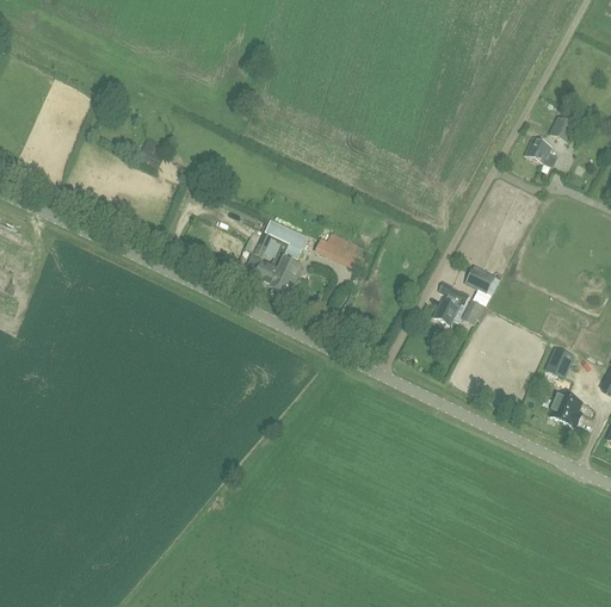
[(550,132),(568,141),(576,123),(559,115),(550,132)]
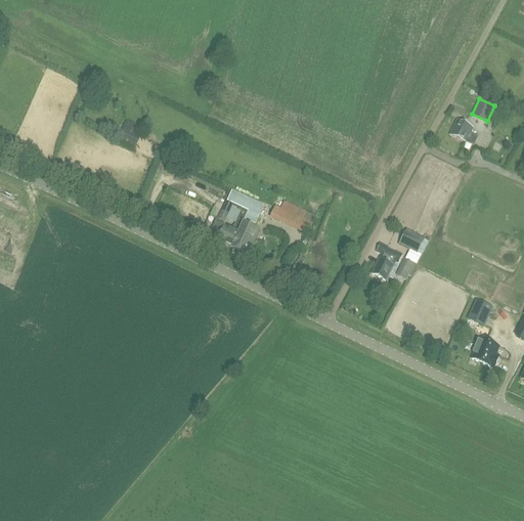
[(471,131),(473,125),(457,117),(450,132),(466,139),(474,142),(478,134),(471,131)]
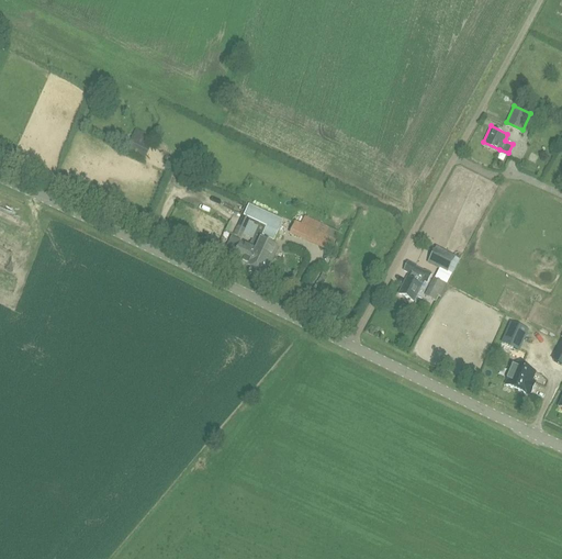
[(125,148),(144,157),(153,140),(133,131),(125,148)]
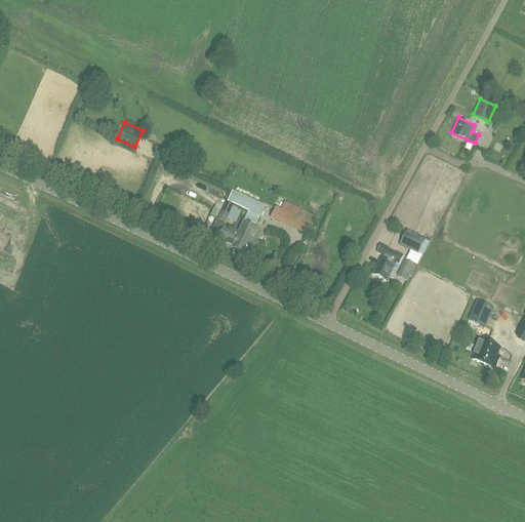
[(260,228),(243,221),(245,217),(255,222),(261,206),(231,193),(228,198),(221,209),(218,216),(225,219),(228,212),(232,205),(240,209),(233,227),(226,224),(218,239),(233,244),(232,245),(247,251),(251,241),(254,242),(260,228)]
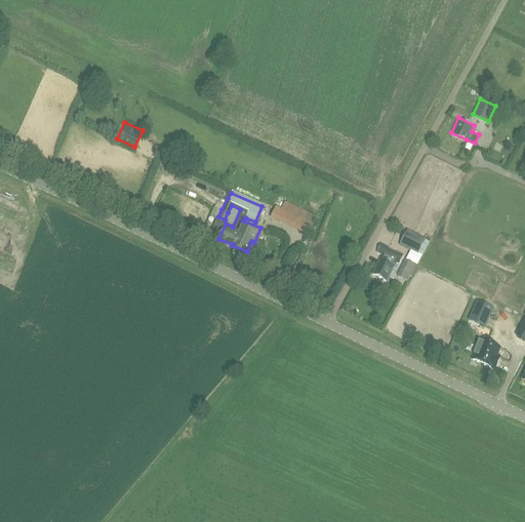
[(285,223),(290,212),(275,205),(270,216),(285,223)]
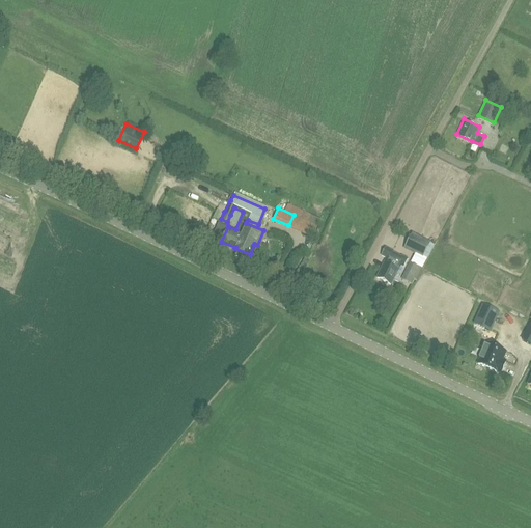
[(311,235),(316,224),(305,220),(300,230),(311,235)]
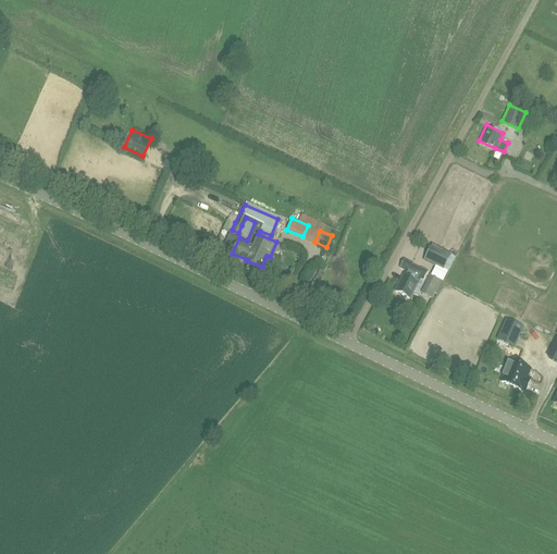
[(433,242),(425,257),(444,267),(452,251),(433,242)]
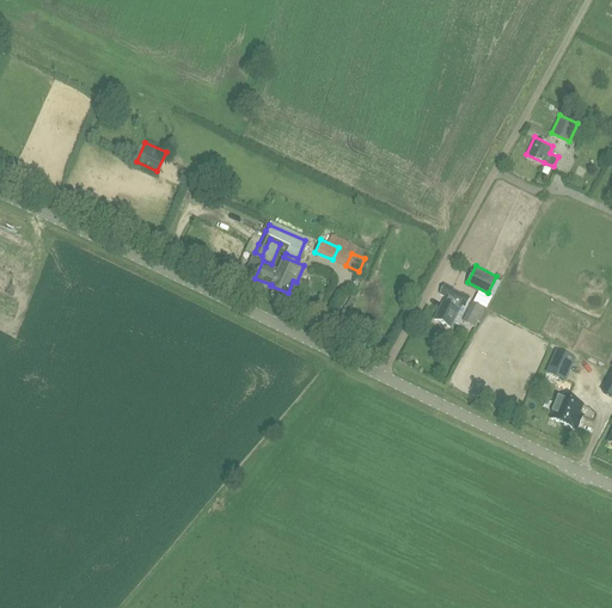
[(453,288),(454,286),(445,281),(440,292),(446,295),(461,302),(465,305),(471,294),(464,290),(463,293),(453,288)]
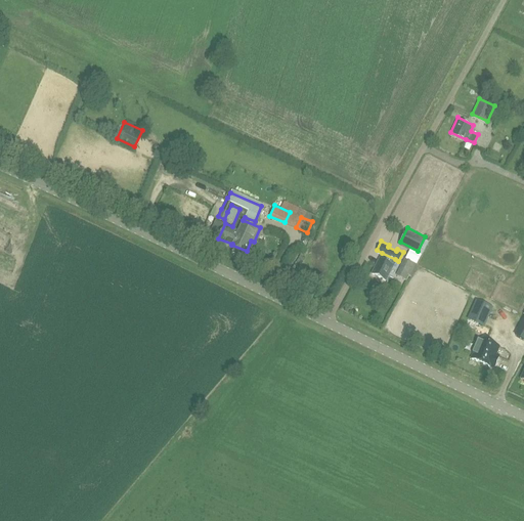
[(373,271),(386,277),(395,259),(382,253),(373,271)]
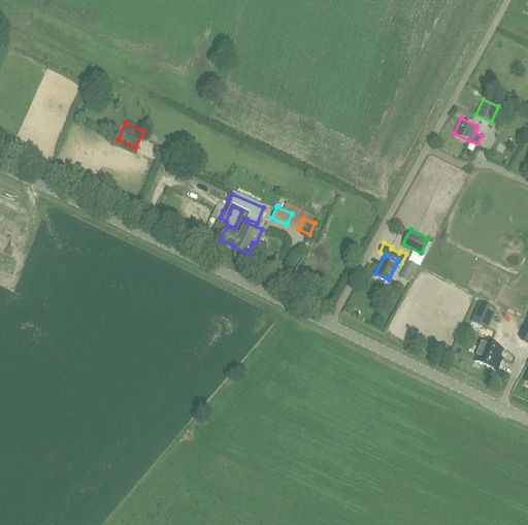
[(409,274),(417,260),(410,257),(403,271),(409,274)]
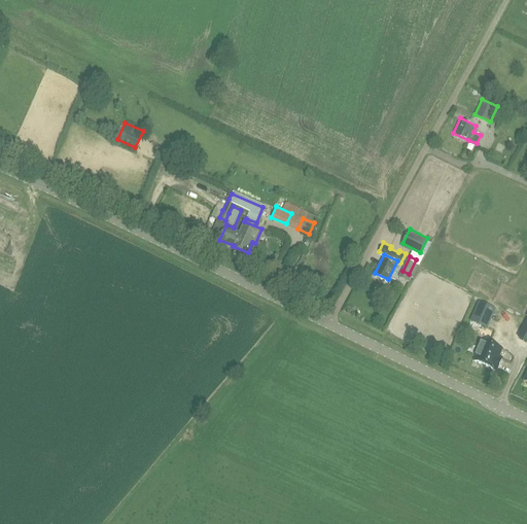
[(471,320),(485,326),(493,306),(480,301),(471,320)]
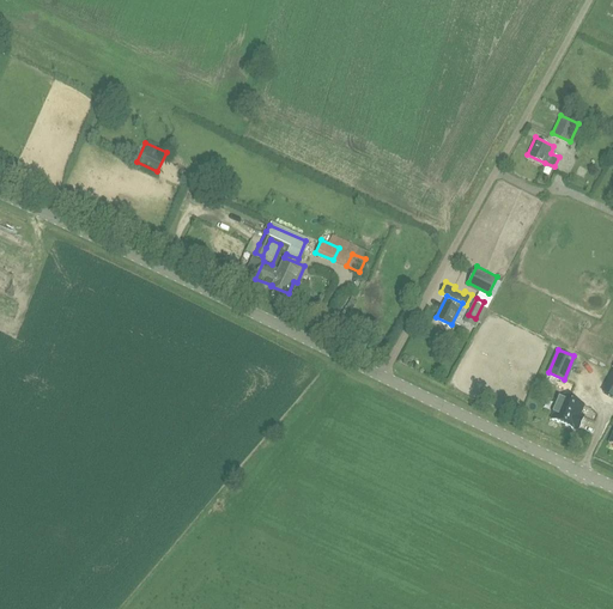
[(612,401),(612,389),(602,385),(599,395),(612,401)]
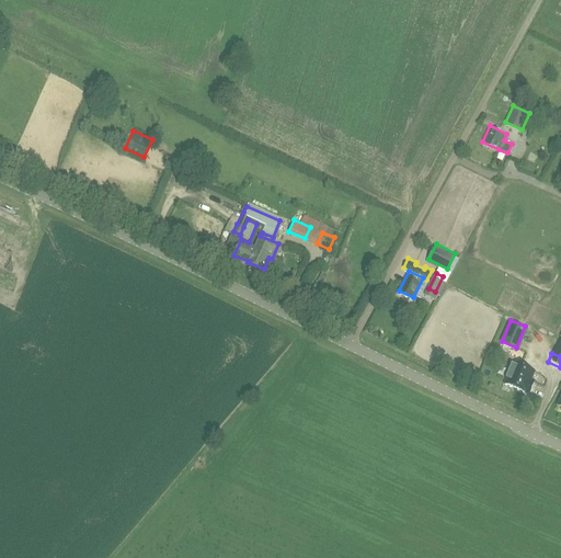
[(513,360),(504,382),(528,393),(534,379),(529,377),(534,368),(513,360)]
